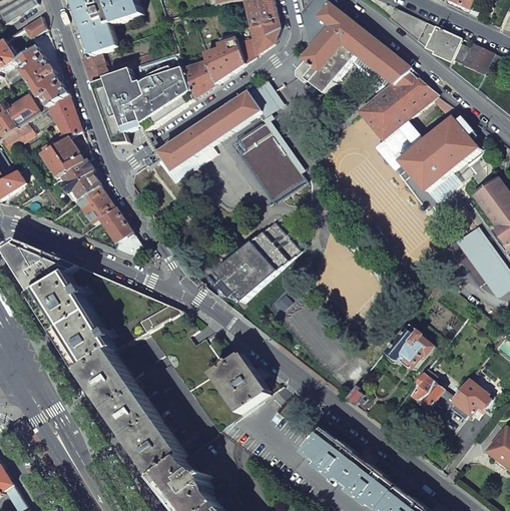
[(0,16),(5,24),(37,3),(36,0),(0,0),(0,16)]
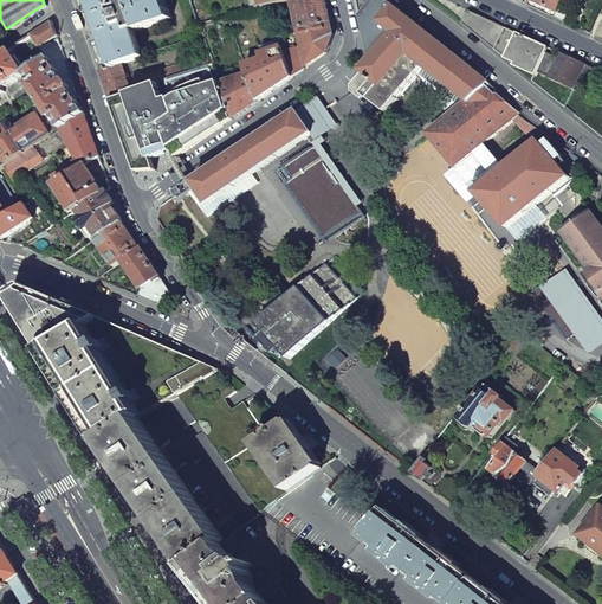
[(85,0),(94,21),(109,65),(118,62),(140,53),(130,27),(135,26),(135,27),(169,15),(162,0),(85,0)]
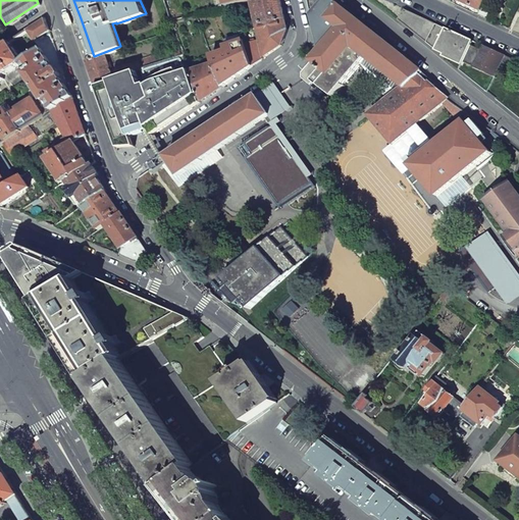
[(249,0),(255,22),(281,16),(277,0),(249,0)]
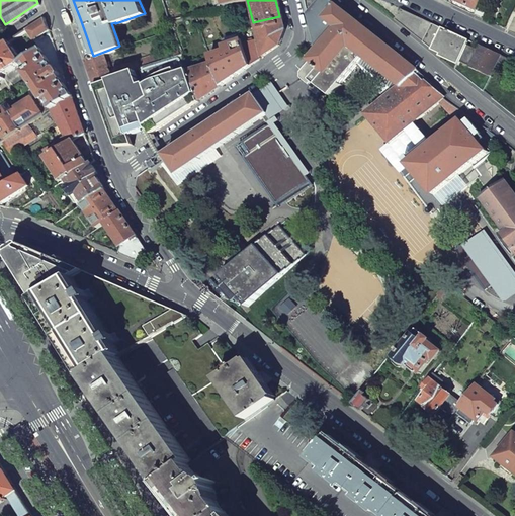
[(322,17),(324,15),(334,3),(330,0),(314,0),(305,12),(313,44),(317,47),(320,44),(315,40),(329,22),(322,17)]
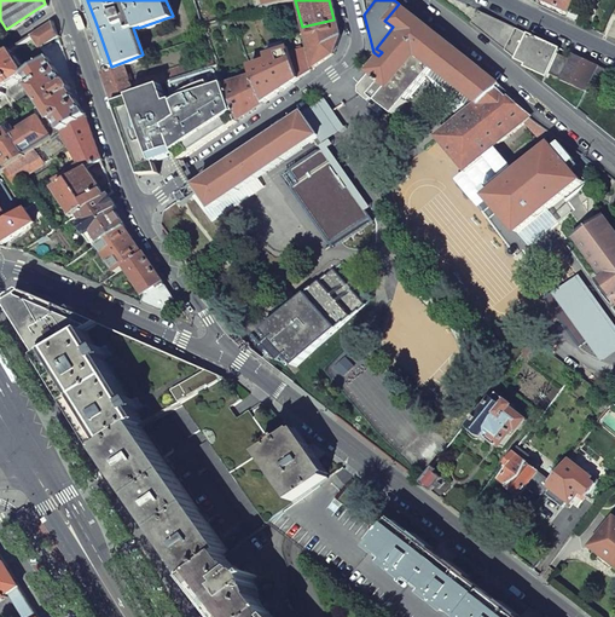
[(545,0),(547,1),(566,10),(568,5),(569,0),(545,0)]
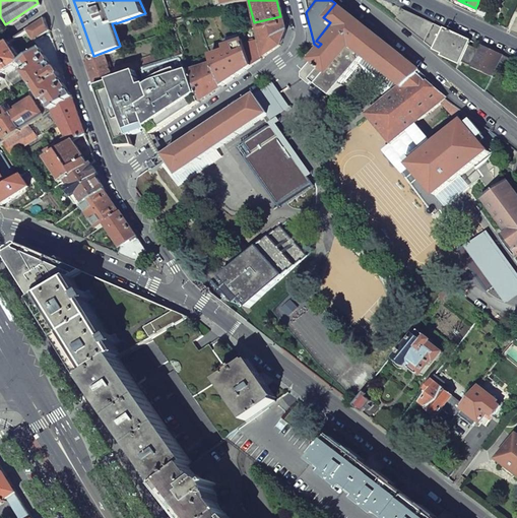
[(415,71),(417,69),(335,3),(325,15),(323,17),(330,22),(316,41),(321,44),(318,47),(302,69),(300,71),(300,76),(309,83),(312,79),(331,94),(357,63),(343,53),(349,44),(363,55),(395,80),(391,85),(395,88),(415,71)]
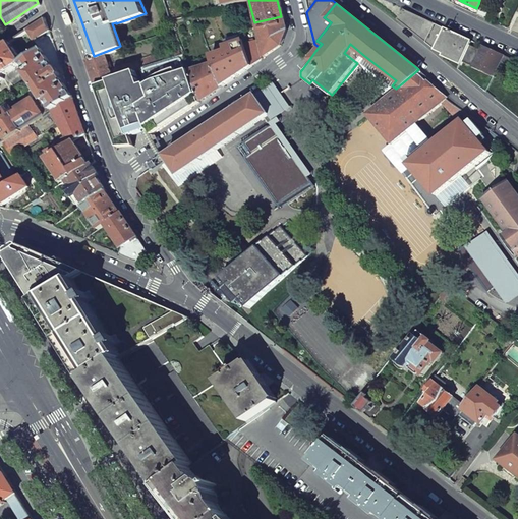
[(486,7),(478,4),(476,8),(474,13),(482,16),(486,7)]
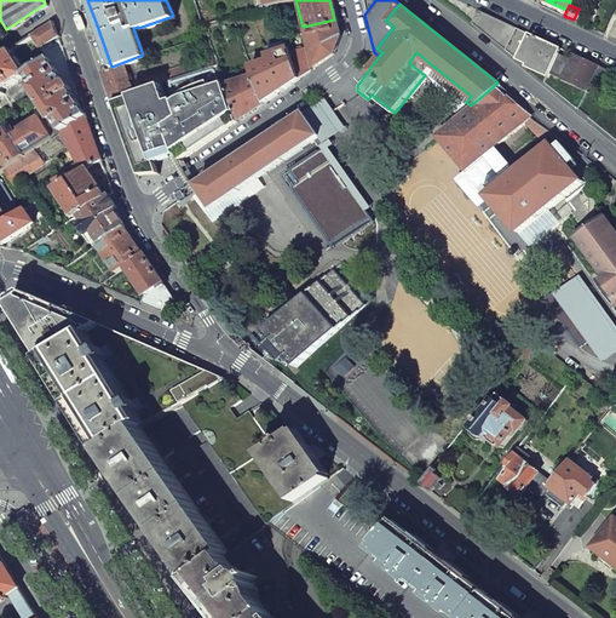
[(541,39),(477,10),(470,22),(506,51),(516,58),(525,64),(524,67),(545,76),(543,81),(577,108),(585,90),(559,79),(569,58),(556,52),(558,47),(541,39)]
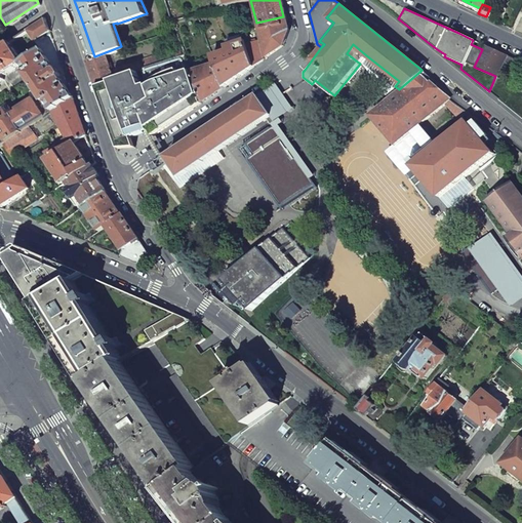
[(521,16),(519,15),(512,29),(516,31),(521,33),(521,16)]
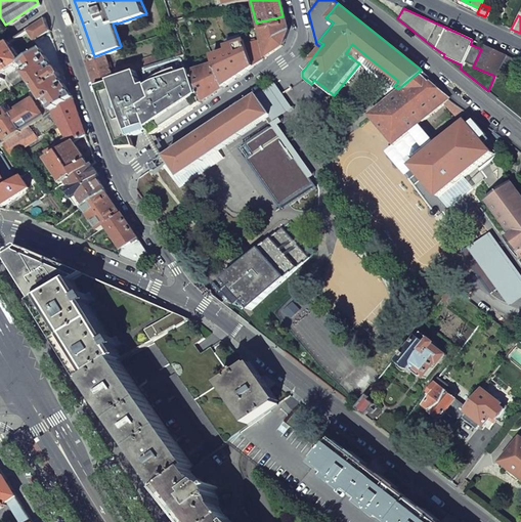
[(5,25),(0,16),(0,45),(7,41),(12,37),(5,25)]
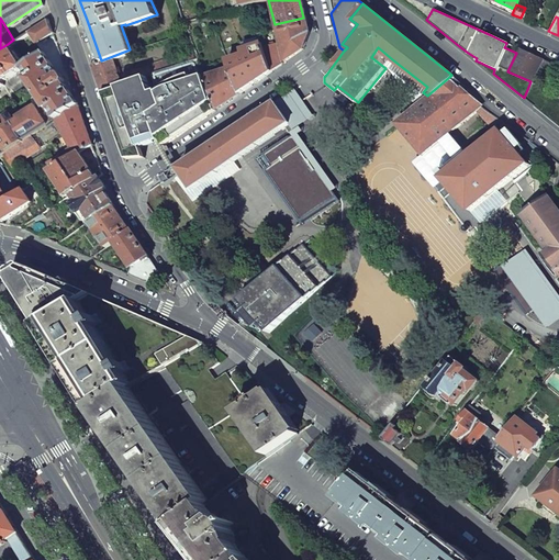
[(303,18),(275,24),(282,59),(301,47),(306,30),(303,18)]
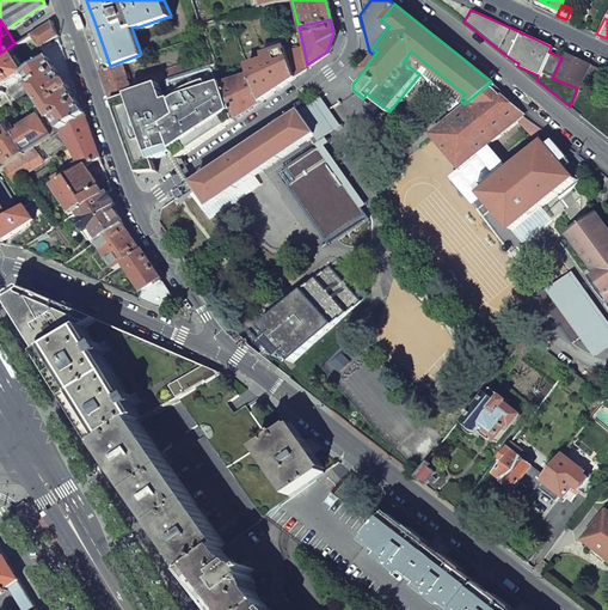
[(55,34),(50,20),(29,34),(37,46),(50,37),(51,38),(54,36),(53,35),(55,34)]
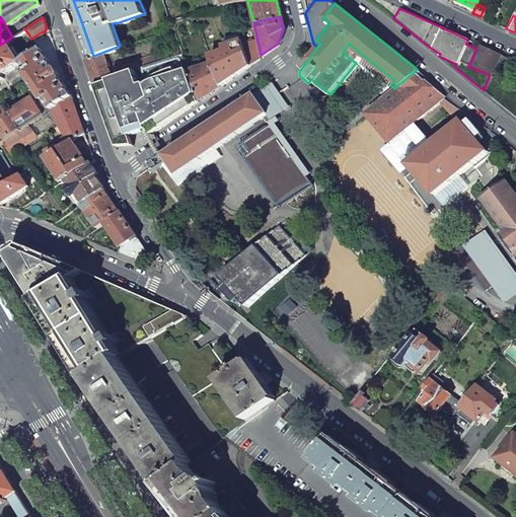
[(222,49),(208,55),(210,61),(219,84),(239,70),(247,64),(240,43),(238,38),(221,45),(222,49)]
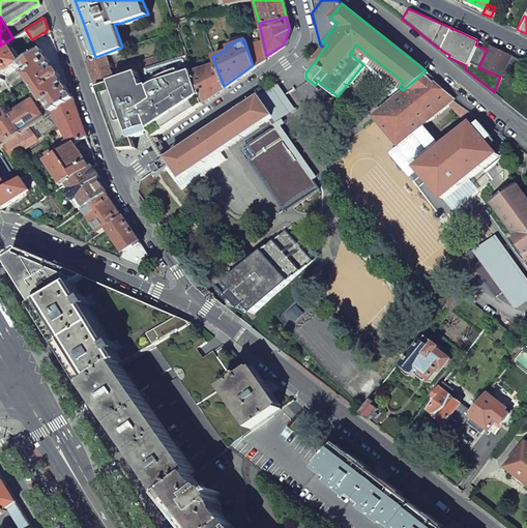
[(257,39),(245,44),(253,65),(261,60),(264,58),(257,39)]
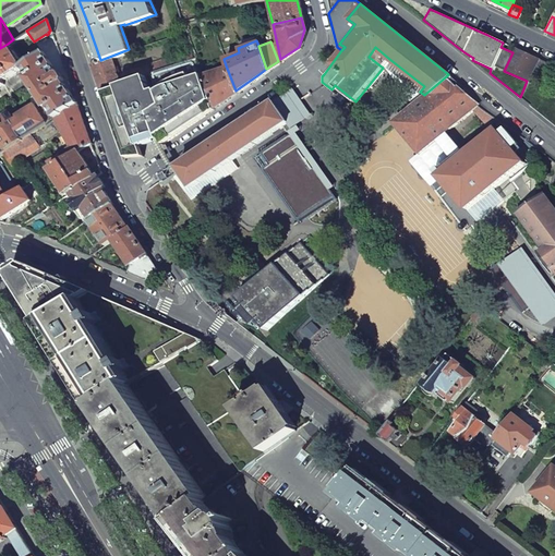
[(21,63),(8,44),(0,48),(0,79),(21,65),(22,64),(21,63)]
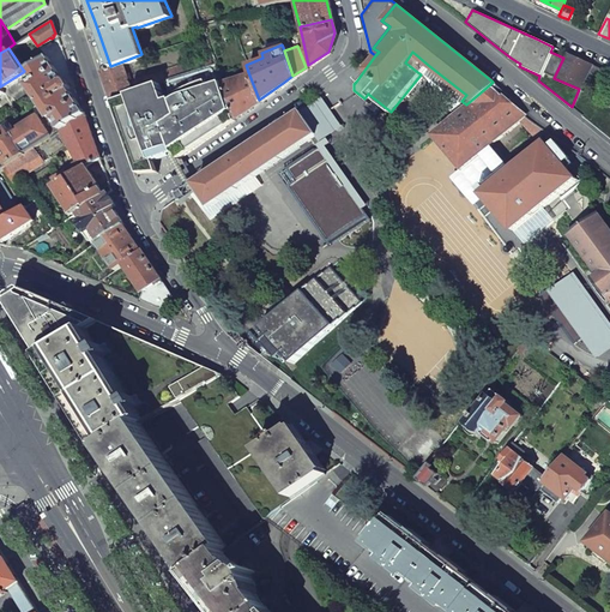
[(421,75),(428,65),(412,52),(405,63),(421,75)]
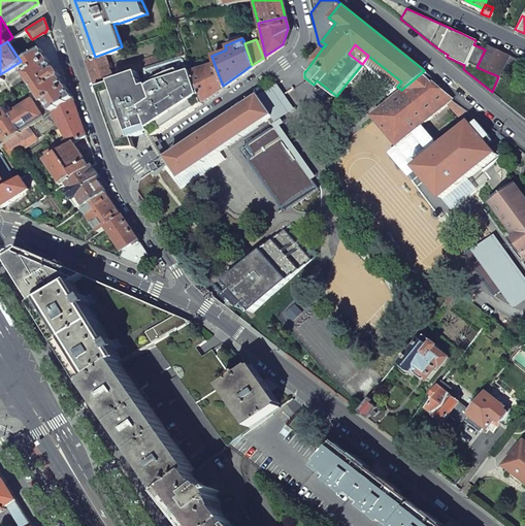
[(135,61),(109,70),(112,78),(184,53),(181,45),(142,59),(141,54),(134,57),(135,61)]
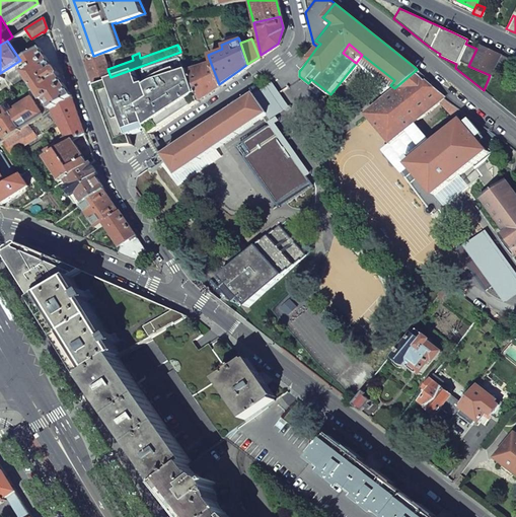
[(489,49),(478,45),(476,49),(468,66),(490,75),(497,59),(500,54),(489,49)]
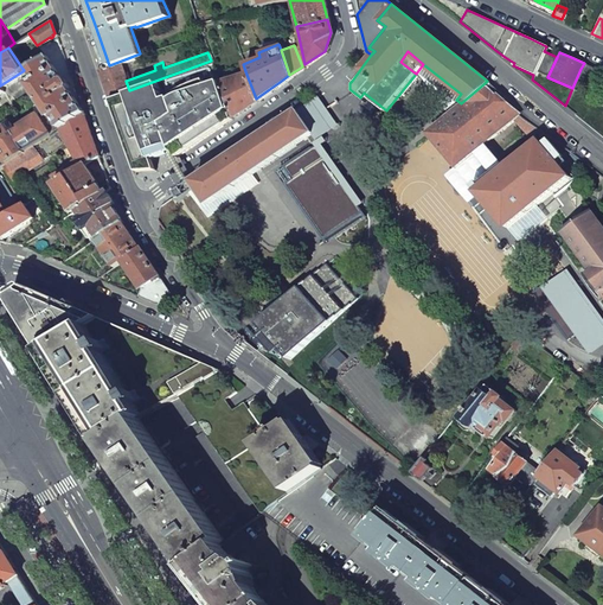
[(61,78),(45,53),(23,69),(24,70),(23,71),(29,82),(27,83),(43,106),(50,115),(51,114),(58,126),(82,110),(66,87),(68,84),(65,81),(64,78),(61,77),(61,78)]
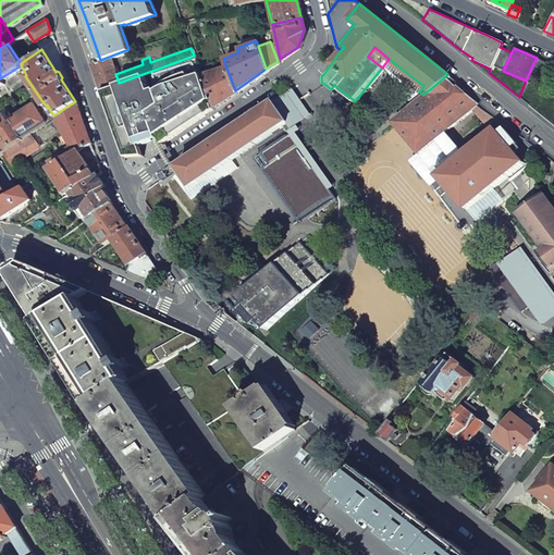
[(194,56),(119,83),(99,89),(123,156),(140,155),(137,144),(157,137),(160,143),(161,143),(212,107),(200,74),(194,56)]
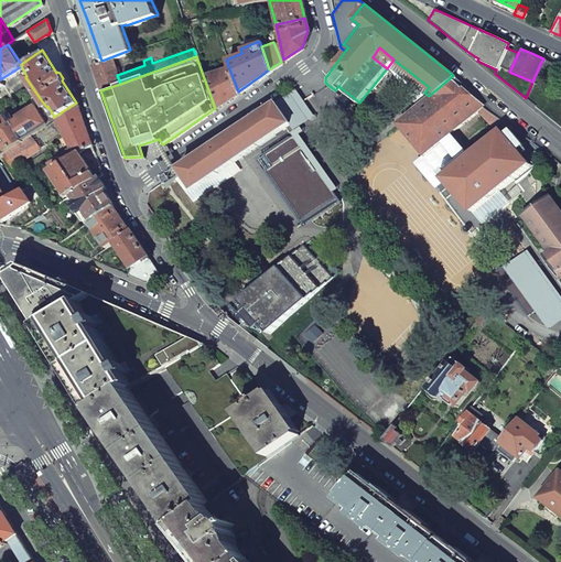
[(101,61),(92,64),(99,86),(100,90),(120,84),(117,75),(110,57),(101,61)]
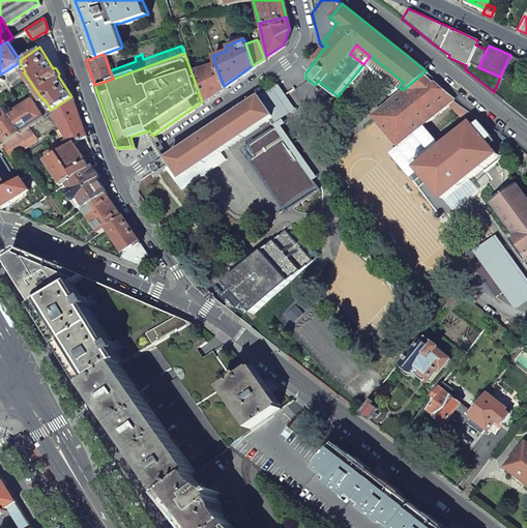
[(507,60),(526,69),(526,63),(513,57),(510,55),(507,60)]
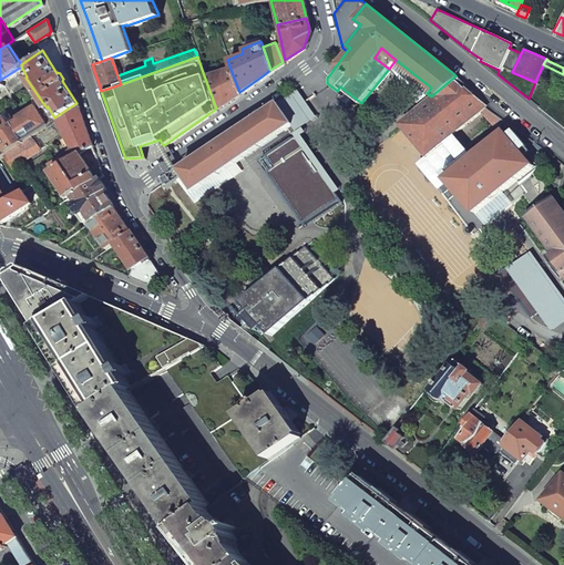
[(229,67),(204,75),(216,109),(233,96),(239,92),(229,67)]
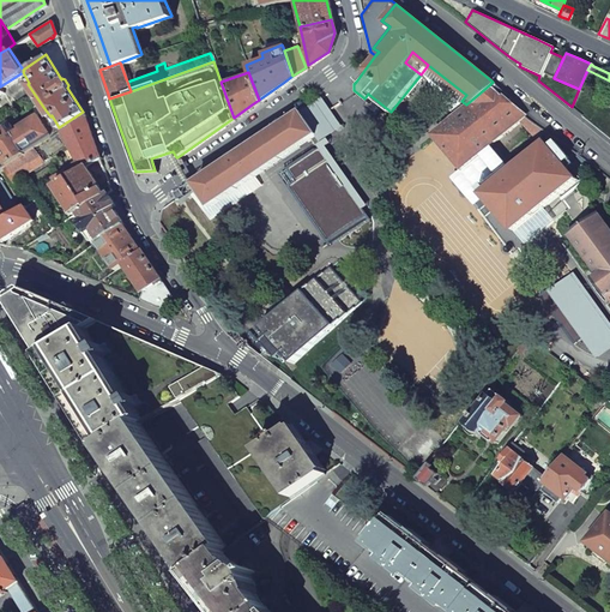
[(521,113),(490,84),(466,105),(432,135),(461,168),(517,118),(521,113)]
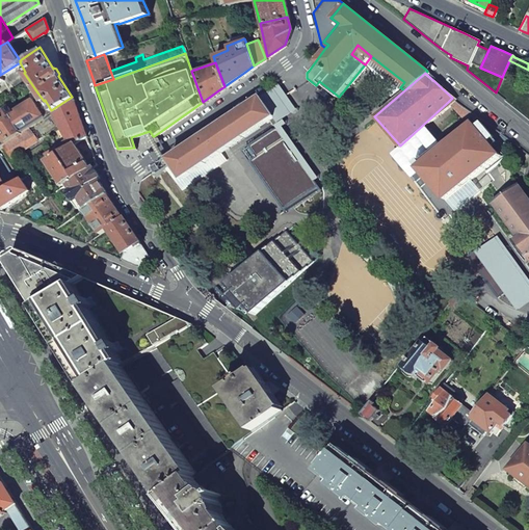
[(502,77),(496,93),(511,105),(522,88),(502,77)]
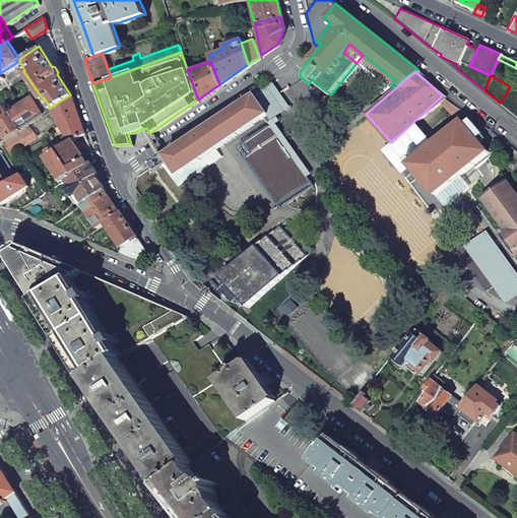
[(272,80),(260,87),(274,108),(277,113),(289,106),(279,90),(272,80)]
